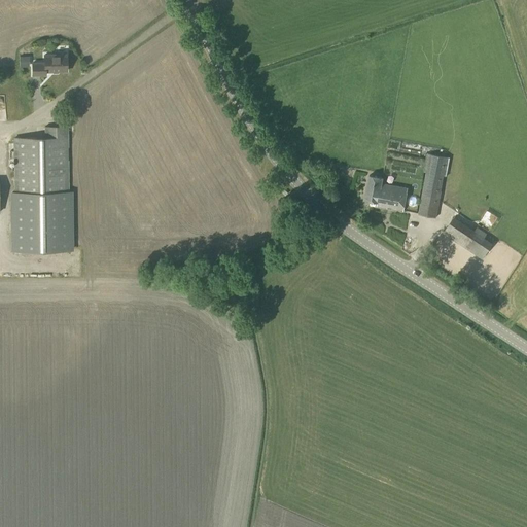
[(32,75),(45,75),(45,71),(66,71),(66,55),(44,55),(44,63),(32,63),(32,75)]
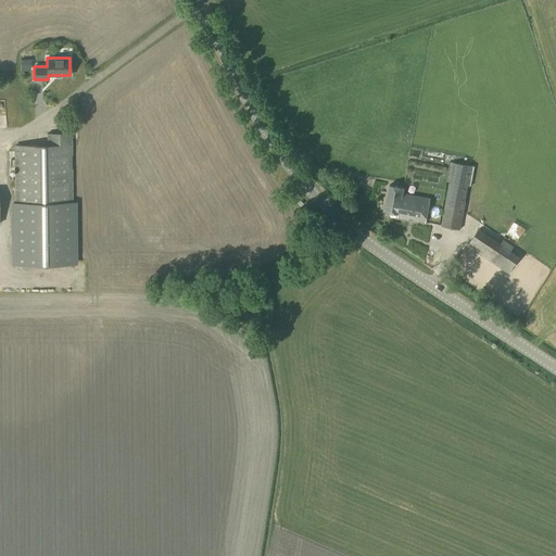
[(30,59),(21,59),(21,71),(30,70),(30,59)]
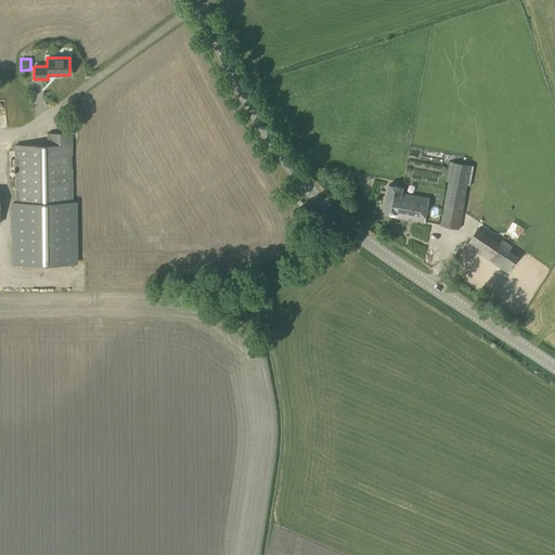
[(72,202),(71,133),(48,133),(48,145),(15,145),(16,202),(11,203),(12,265),(77,263),(77,202),(72,202)]
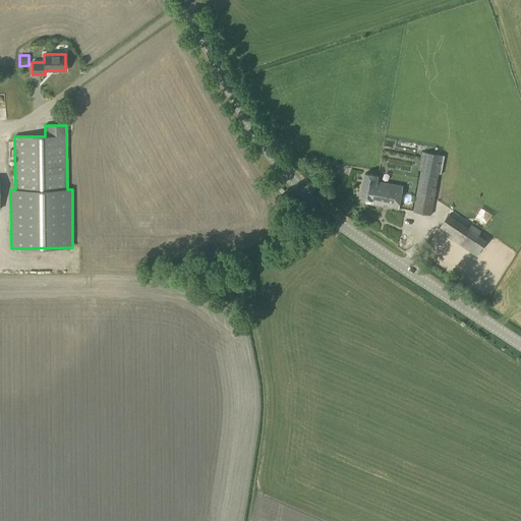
[(440,174),(444,156),(421,152),(418,170),(421,171),(414,212),(430,215),(438,174),(440,174)]
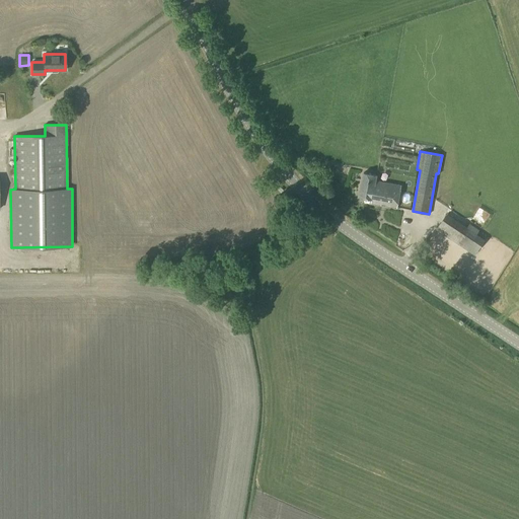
[(359,197),(372,200),(371,203),(396,208),(400,186),(375,180),(376,175),(364,172),(359,197)]
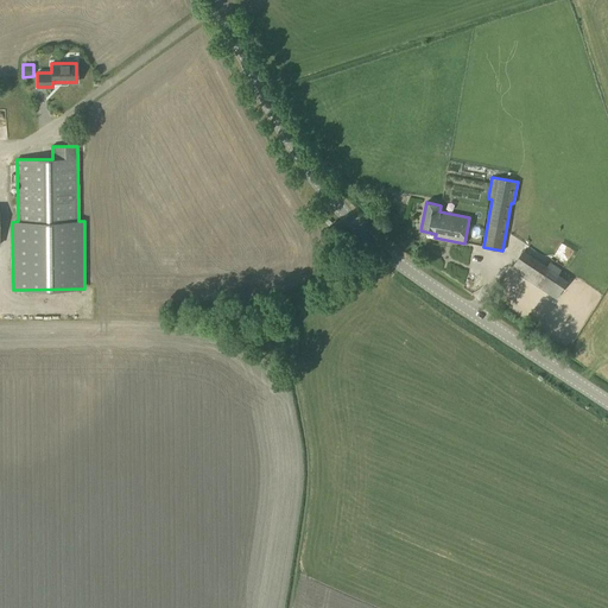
[(549,266),(524,249),(511,268),(556,299),(568,280),(558,274),(562,270),(551,263),(549,266)]
